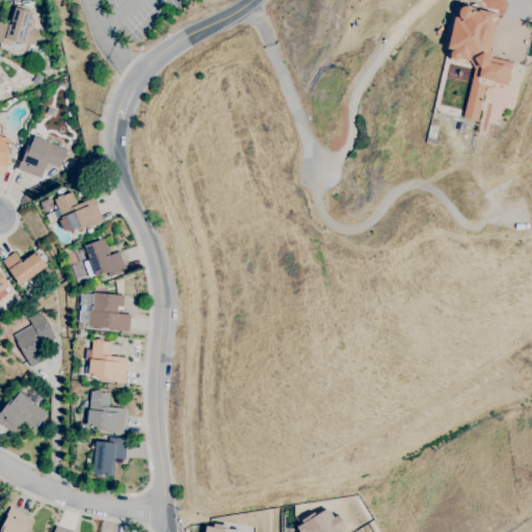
[(10,46),(0,43),(0,22),(8,24),(14,7),(16,8),(17,5),(22,6),(22,5),(30,8),(29,11),(33,12),(31,19),(35,20),(32,29),(38,31),(34,45),(29,43),(28,46),(11,41),(10,46)]
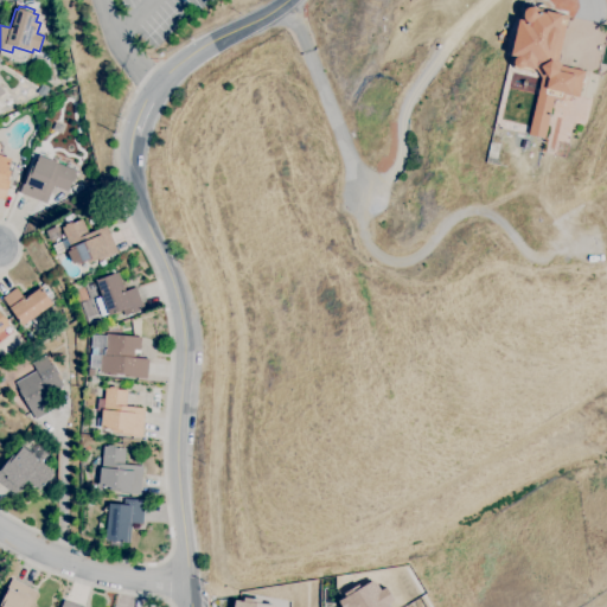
[(529,135),(544,138),(551,98),(560,100),(561,94),(579,97),(583,71),(556,66),(566,17),(538,12),(538,8),(525,6),(523,20),(517,20),(509,68),(540,72),(529,135)]
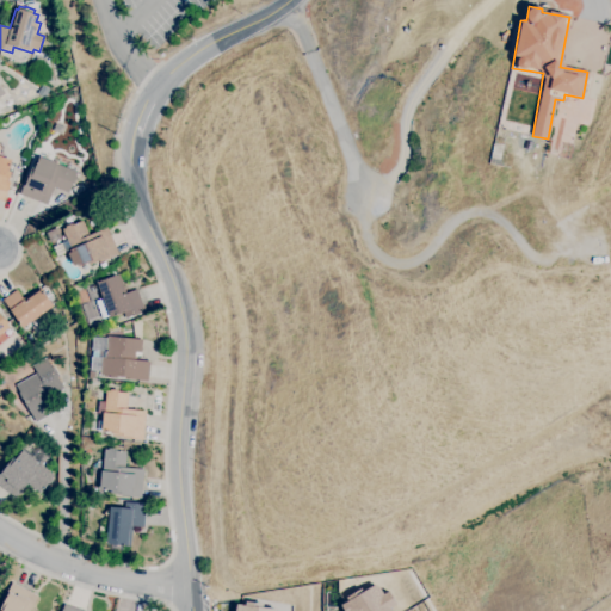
[(7,109),(2,102),(10,97),(14,104),(7,109)]
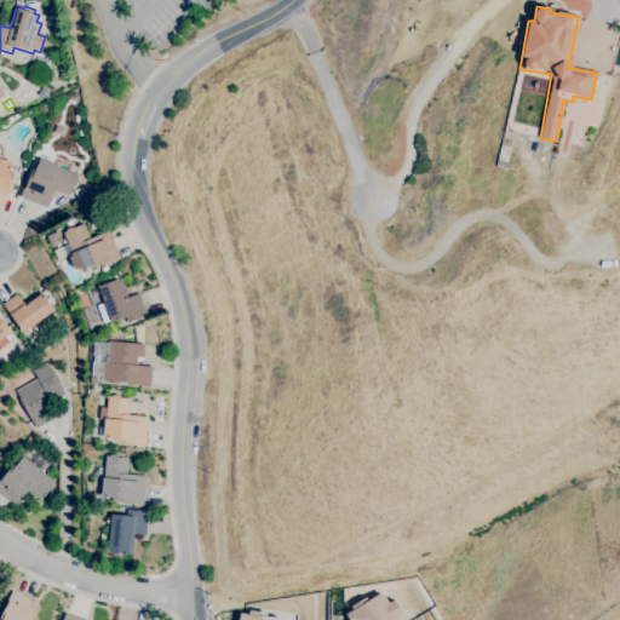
[(5,206),(0,204),(0,159),(12,162),(9,174),(11,176),(9,187),(10,187),(5,206)]
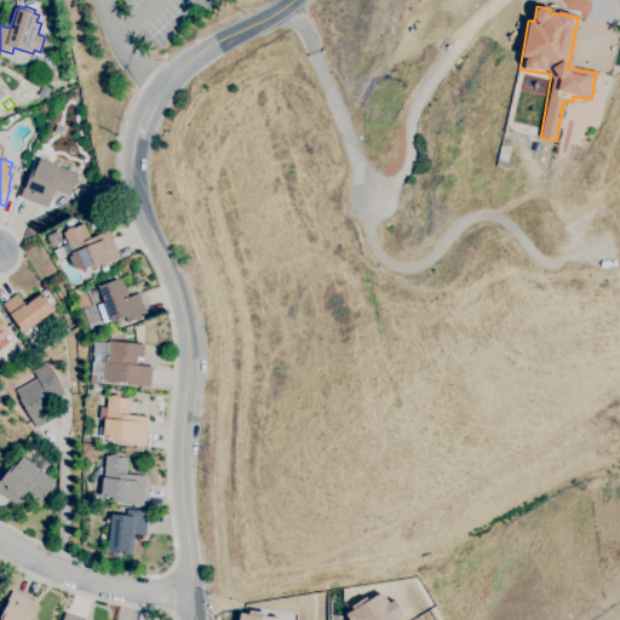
[(47,208),(19,197),(28,178),(29,179),(33,170),(36,171),(40,159),(58,166),(58,167),(78,176),(76,178),(79,179),(75,187),(74,187),(70,196),(55,190),(47,208)]
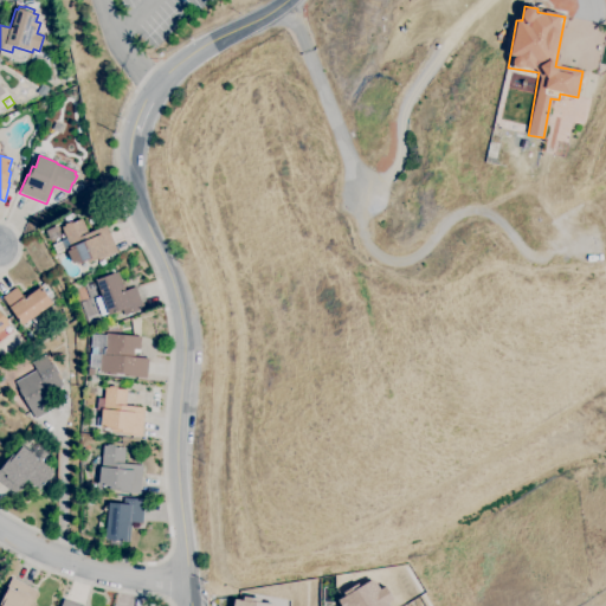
[(75,194),(71,187),(81,181),(84,188),(75,194)]
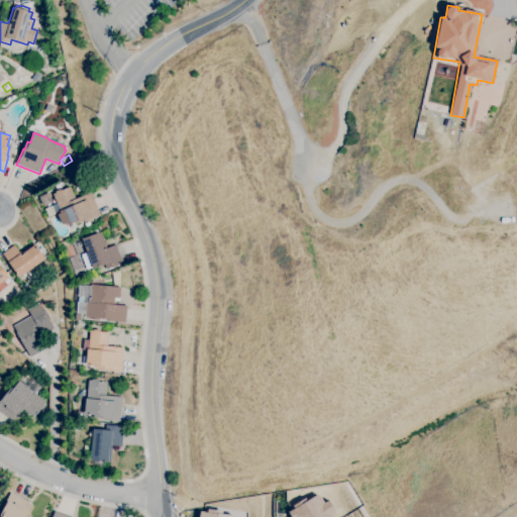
[(66,226),(65,224),(64,225),(64,224),(63,224),(61,223),(59,218),(59,215),(58,215),(61,214),(60,213),(56,214),(52,206),(57,204),(53,194),(56,193),(56,192),(62,189),(63,191),(70,187),(76,200),(90,193),(100,216),(83,223),(83,221),(77,224),(76,222),(66,226)]
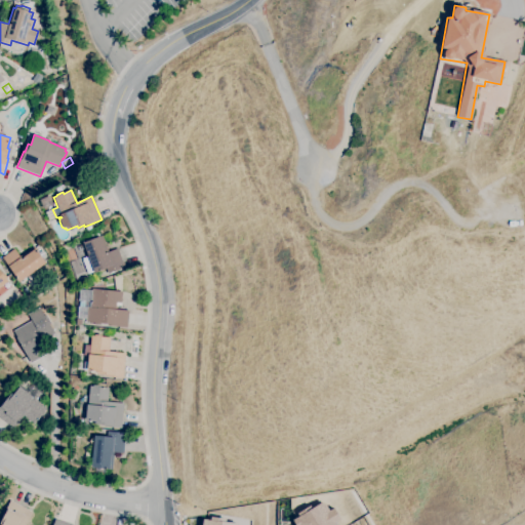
[(43,209),(40,200),(49,196),(53,205),(43,209)]
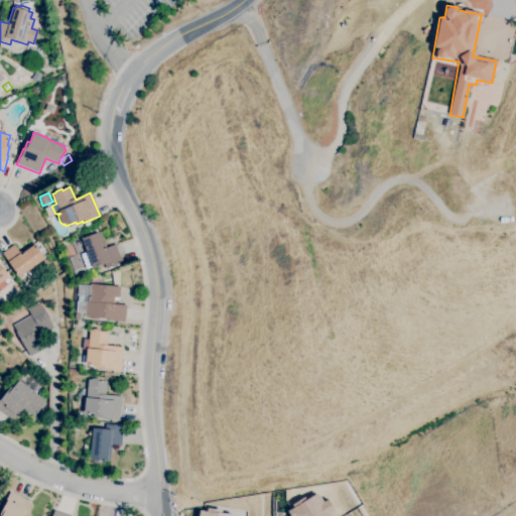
[(87,269),(81,254),(87,252),(82,239),(91,235),(89,231),(96,228),(98,233),(99,232),(106,248),(115,244),(122,262),(106,269),(105,264),(93,268),(93,267),(87,269)]
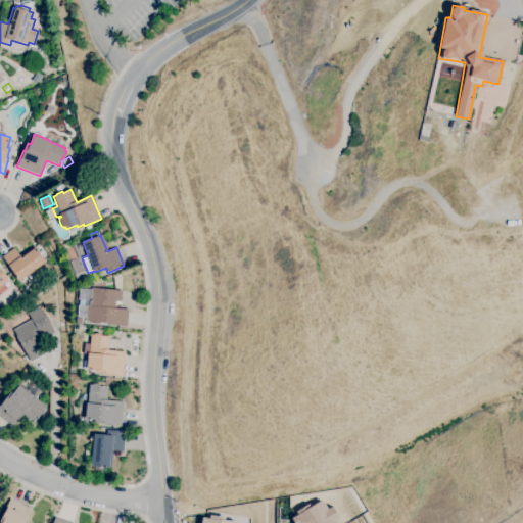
[(31,291),(28,287),(26,289),(18,279),(2,256),(14,247),(20,255),(33,246),(37,252),(38,251),(46,262),(38,268),(46,279),(31,291)]
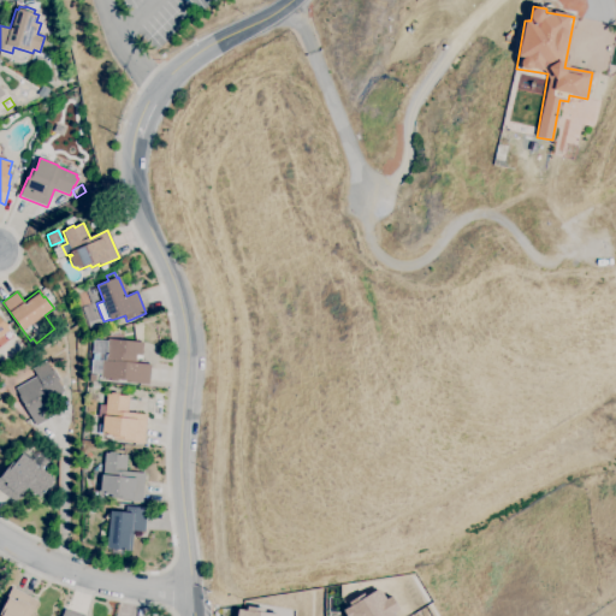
[(0,318),(3,321),(4,320),(9,326),(6,327),(10,331),(0,337),(0,318)]
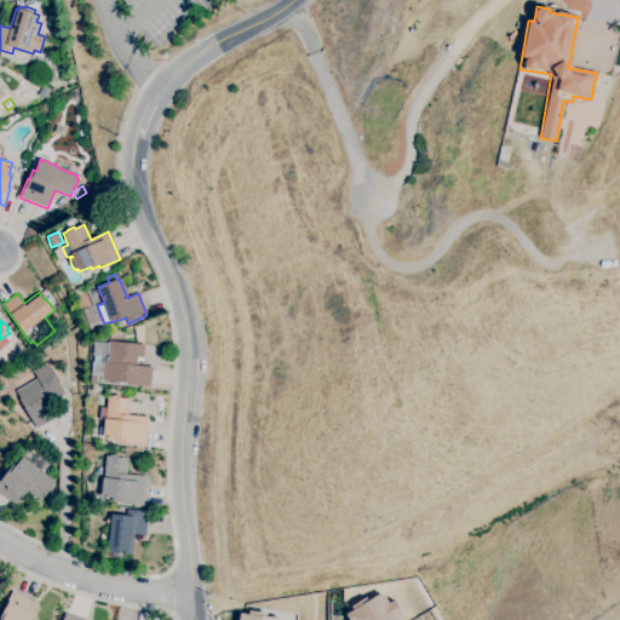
[(150,386),(127,384),(127,382),(119,382),(119,383),(112,382),(102,380),(102,377),(92,375),(93,362),(95,356),(101,356),(101,363),(107,363),(108,356),(93,355),(95,342),(109,344),(109,342),(144,345),(143,357),(137,357),(136,365),(153,367),(150,386)]
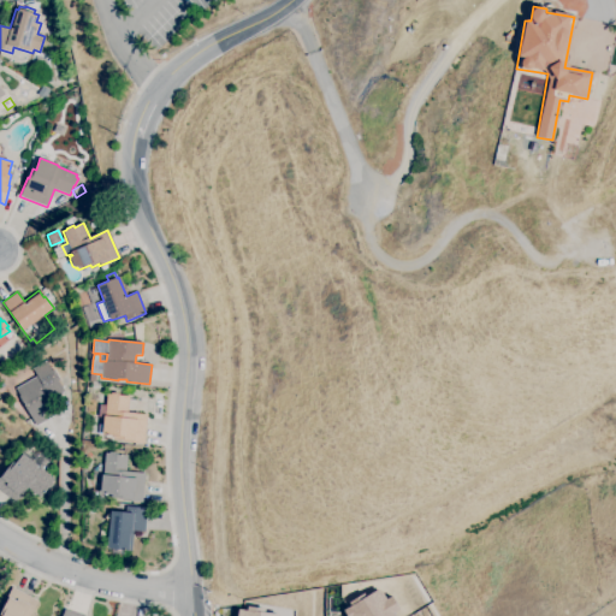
[(37,426),(19,396),(21,396),(16,389),(23,385),(18,378),(46,361),(52,371),(54,369),(60,379),(58,380),(64,392),(45,404),(52,418),(37,426)]
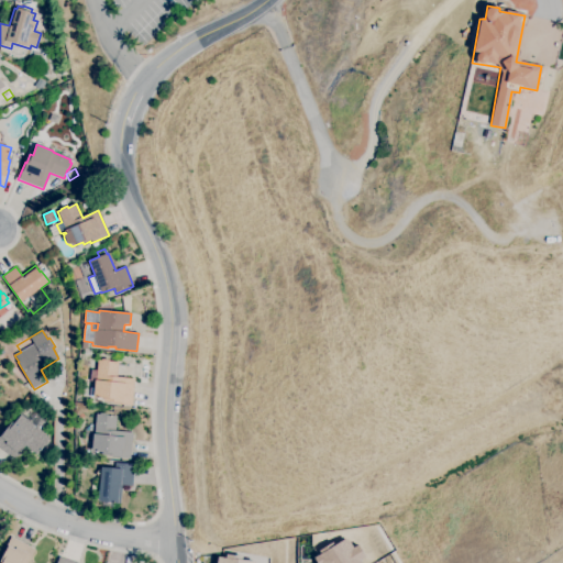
[(132,406),(113,404),(113,403),(105,401),(105,399),(96,398),(96,397),(90,397),(91,387),(94,388),(95,376),(97,376),(98,360),(101,361),(101,359),(109,360),(109,361),(119,362),(117,377),(134,379),(132,406)]
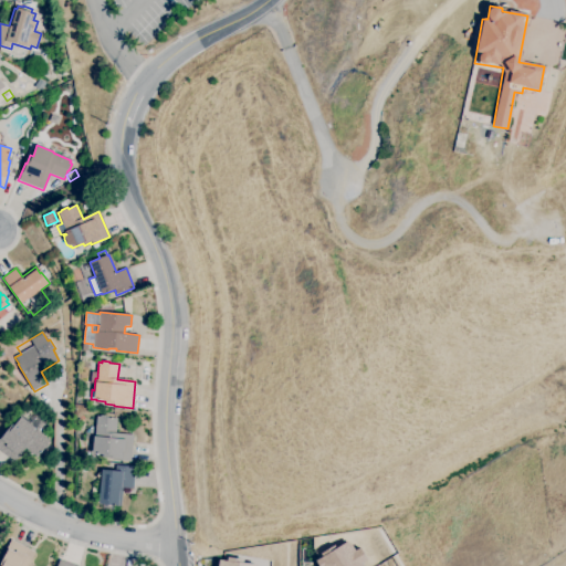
[(130,461),(113,460),(113,458),(104,457),(104,454),(93,453),(96,417),(101,417),(101,415),(107,416),(107,417),(117,418),(116,433),(134,436),(130,461)]
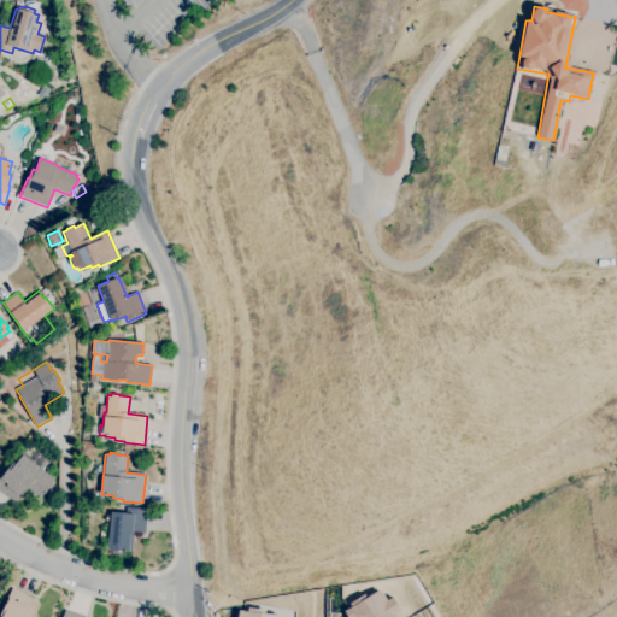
[(16,504),(11,500),(0,491),(0,477),(1,476),(3,476),(15,462),(16,464),(23,454),(37,466),(37,468),(54,481),(52,485),(53,486),(48,492),(47,491),(40,499),(28,489),(16,504)]
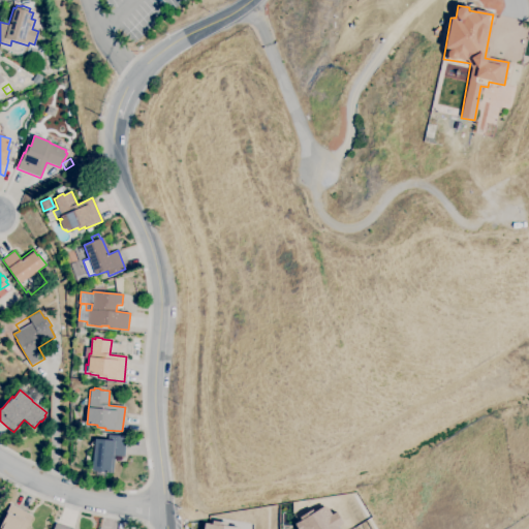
[(111,472),(92,470),(96,439),(107,440),(109,435),(126,437),(124,457),(113,455),(111,472)]
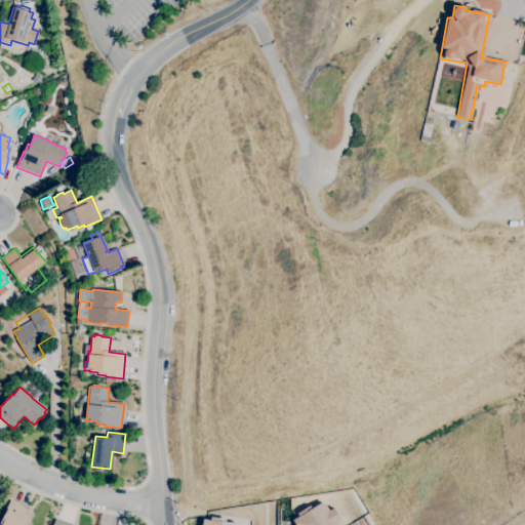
[(0,524),(8,510),(6,509),(11,500),(33,512),(25,524),(0,524)]
